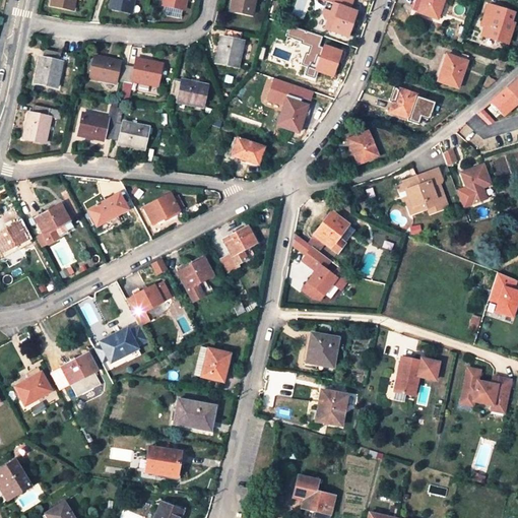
[(52,0),(51,5),(73,9),(74,0),(52,0)]
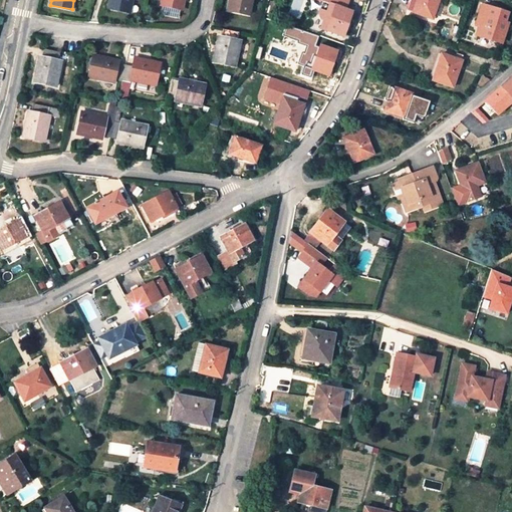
[(109,0),(108,7),(130,11),(132,0),(109,0)]
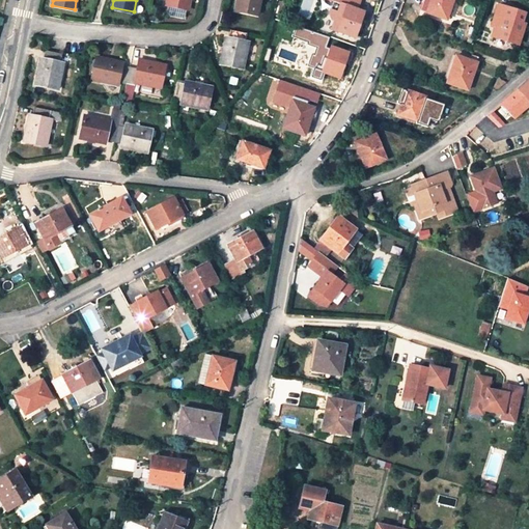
[(167,0),(166,3),(188,8),(189,0),(167,0)]
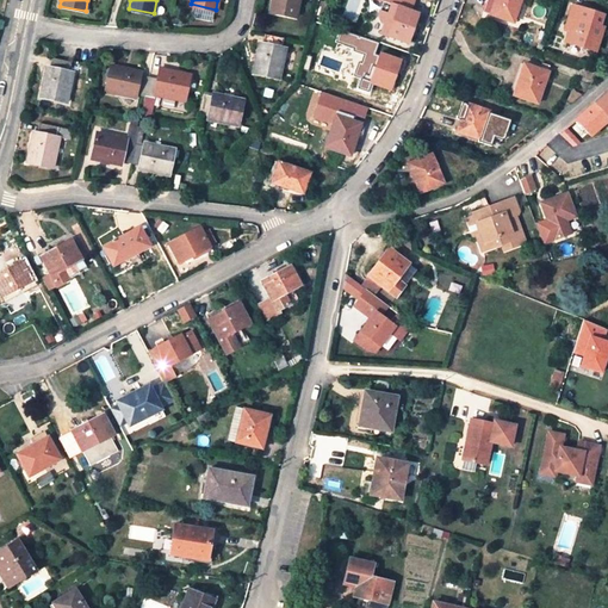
[(272,0),(271,11),(295,16),(298,0),(272,0)]
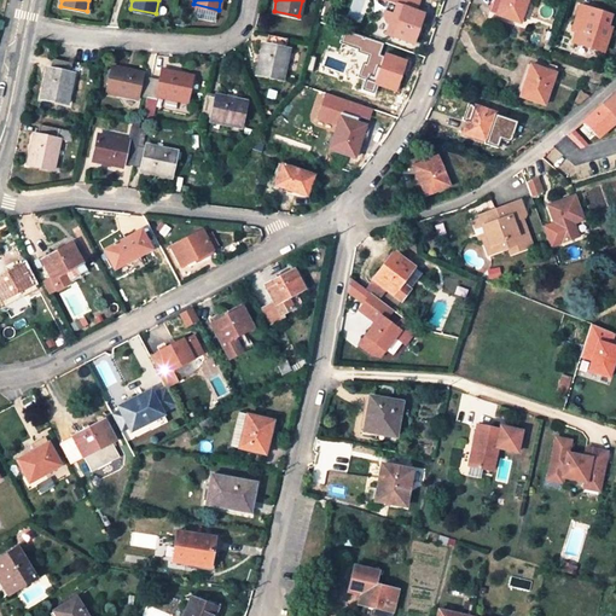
[(426,11),(422,10),(424,0),(390,0),(400,4),(396,13),(388,10),(387,16),(389,22),(394,23),(390,33),(395,35),(416,42),(426,11)]
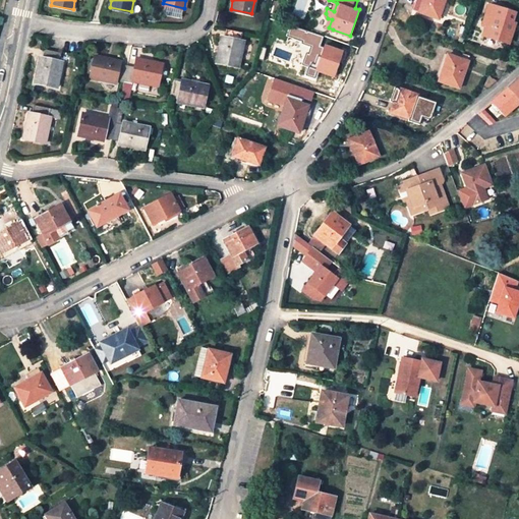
[(424,0),(422,8),(443,15),(448,0),(424,0)]
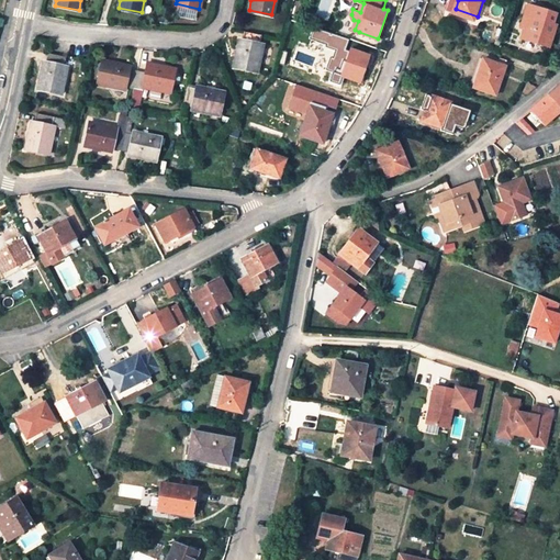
[(523,36),(550,45),(553,35),(550,34),(558,12),(529,3),(523,26),(526,28),(523,36)]
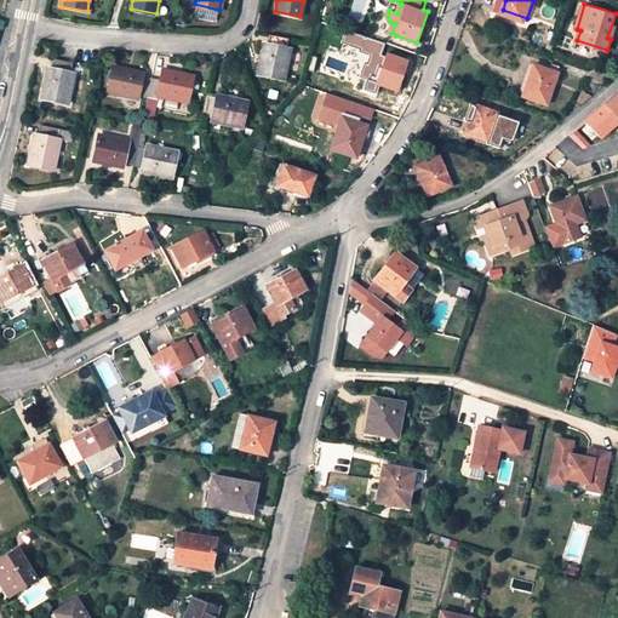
[(289,38),(269,33),(268,43),(264,41),(258,73),(285,78),(290,47),(286,46),(289,38)]
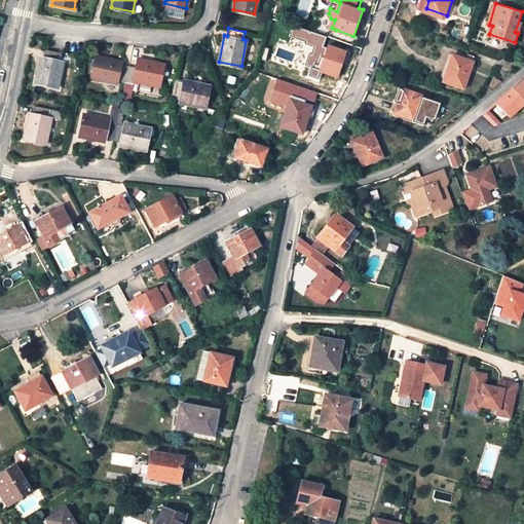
[(347,50),(329,44),(321,70),(338,76),(347,50)]
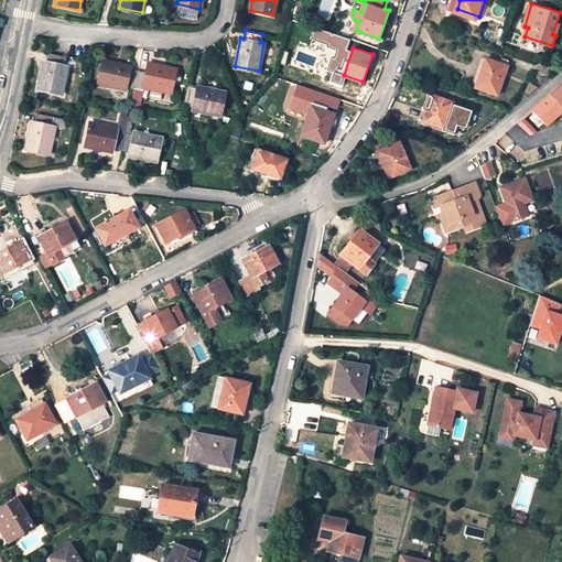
[(66,56),(49,54),(47,62),(44,61),(39,89),(63,94),(68,66),(65,65),(66,56)]
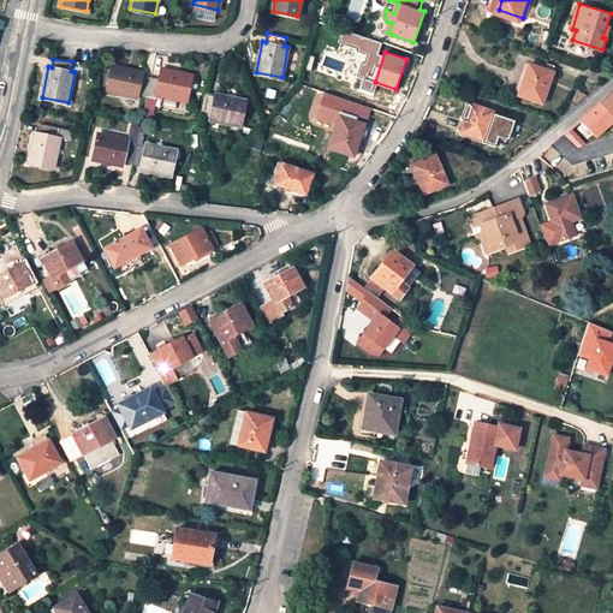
[(548,60),(546,69),(554,71),(557,63),(548,60)]
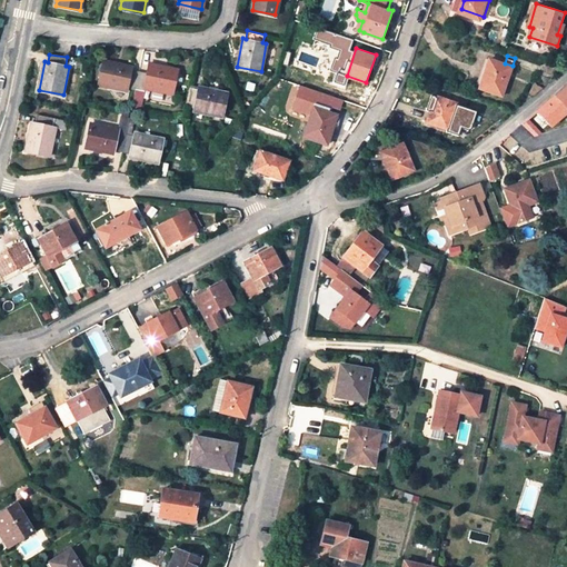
[(504,95),(513,66),(505,63),(490,58),(481,87),(504,95)]
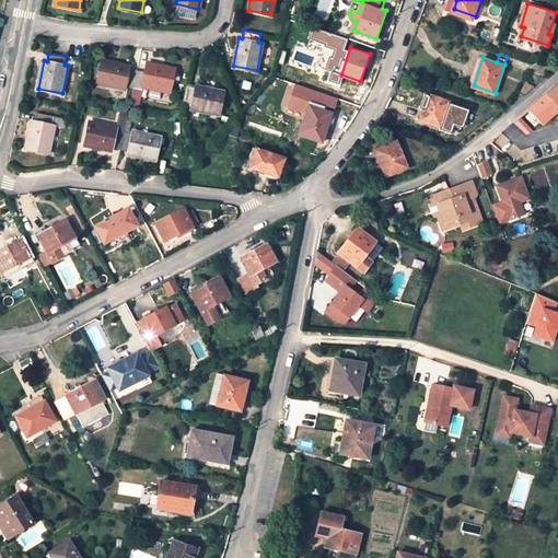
[(175,68),(148,62),(147,71),(129,67),(130,65),(103,59),(97,82),(125,88),(126,84),(134,85),(142,88),(143,84),(171,90),(175,68)]
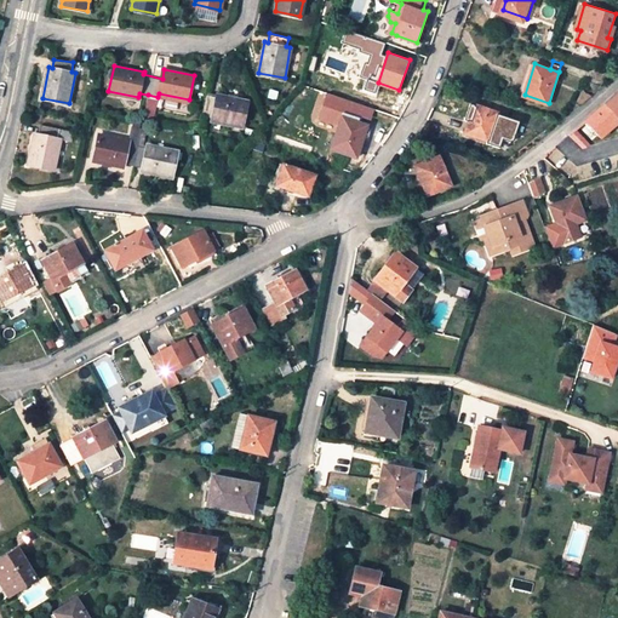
[(581,101),(584,104),(591,98),(594,96),(585,91),(581,101)]
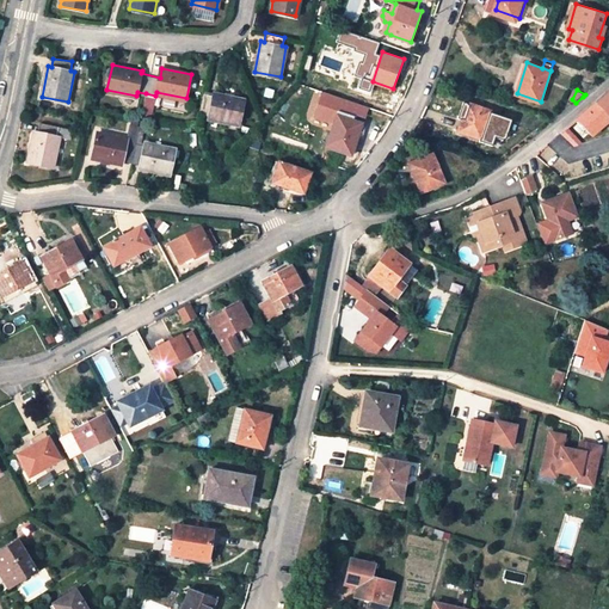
[(245,98),(214,91),(214,94),(205,93),(202,111),(209,112),(209,117),(239,123),(245,98)]
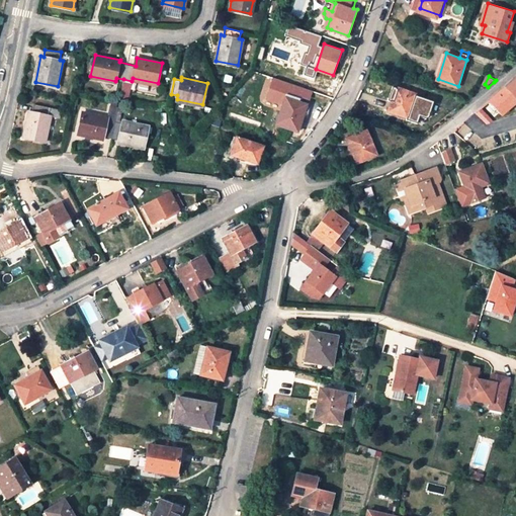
[(515,78),(507,86),(515,95),(515,78)]
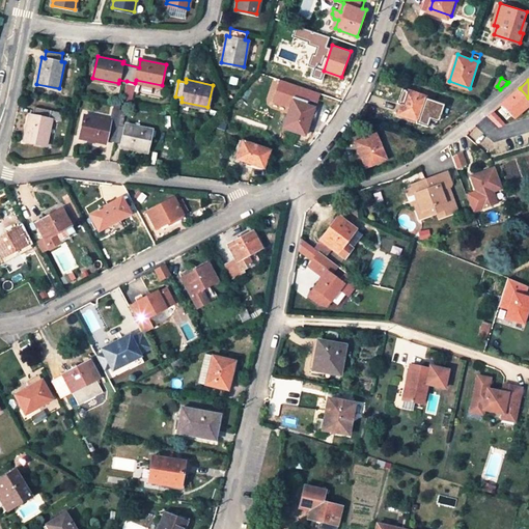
[(135,83),(127,81),(123,98),(131,99),(135,83)]
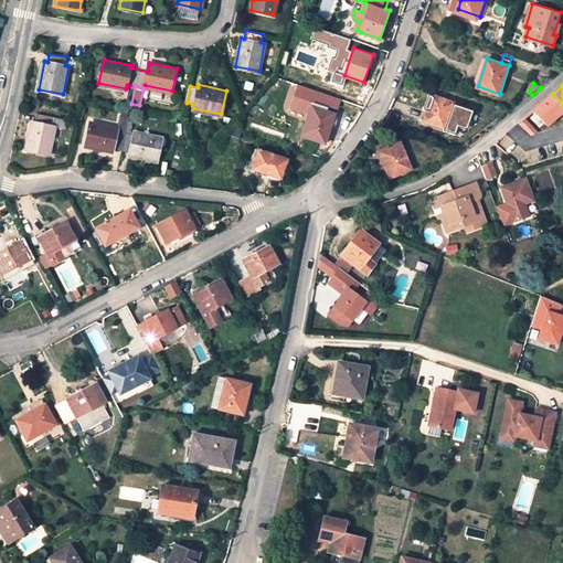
[(436,95),(434,95),(428,110),(425,120),(457,131),(460,123),(469,126),(475,112),(454,104),(455,102),(447,99),(449,94),(438,91),(436,95)]
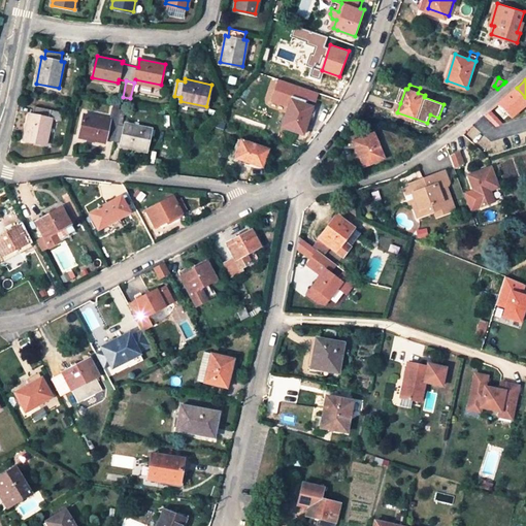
[(397,101),(400,103),(405,89),(401,87),(397,101)]
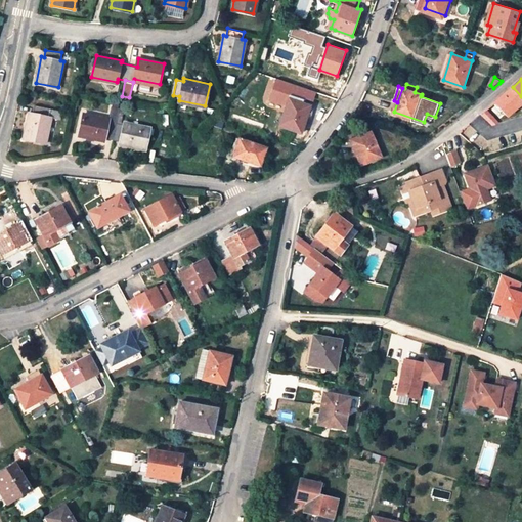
[(510,116),(521,104),(521,96),(513,87),(503,95),(492,104),(496,110),(502,105),(510,116)]
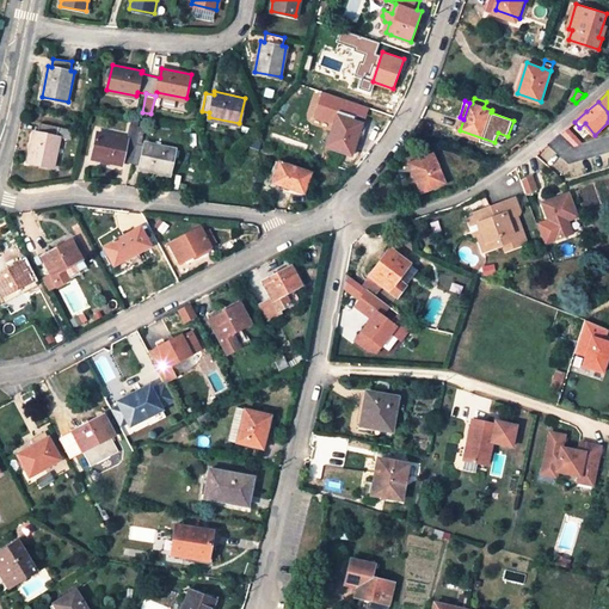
[(364,122),(339,114),(327,149),(336,152),(337,148),(354,153),(364,122)]
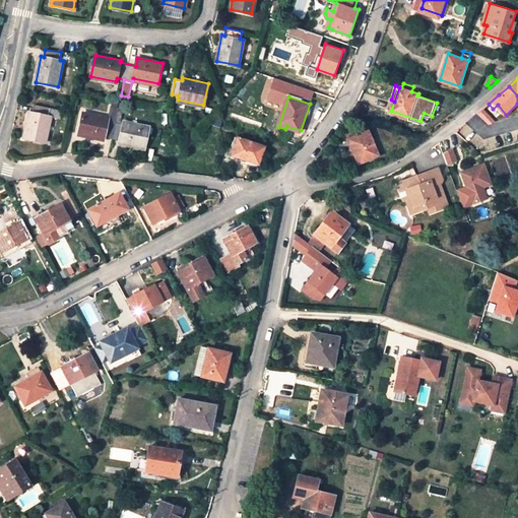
[(50,108),(35,105),(34,112),(29,111),(24,137),(46,142),(51,116),(49,115),(50,108)]
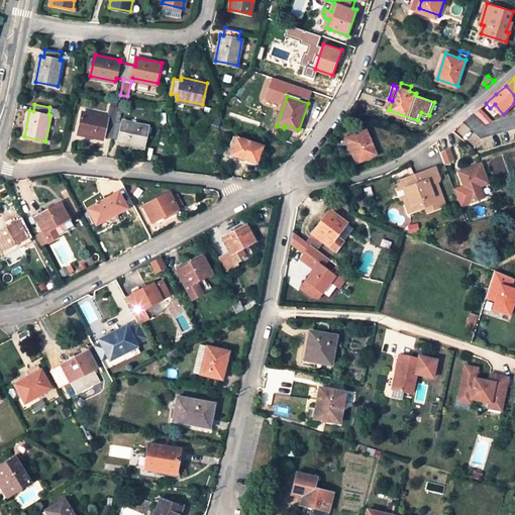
[(108,117),(83,111),(78,132),(103,138),(104,135),(119,138),(118,142),(144,147),(149,125),(123,120),(123,123),(107,120),(108,117)]
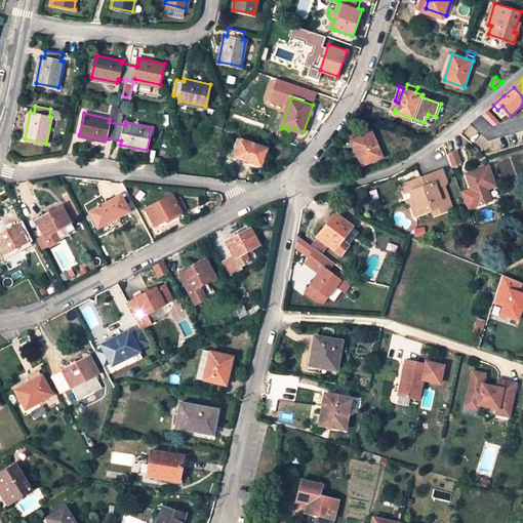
[(222,127),(227,121),(216,117),(211,123),(222,127)]
